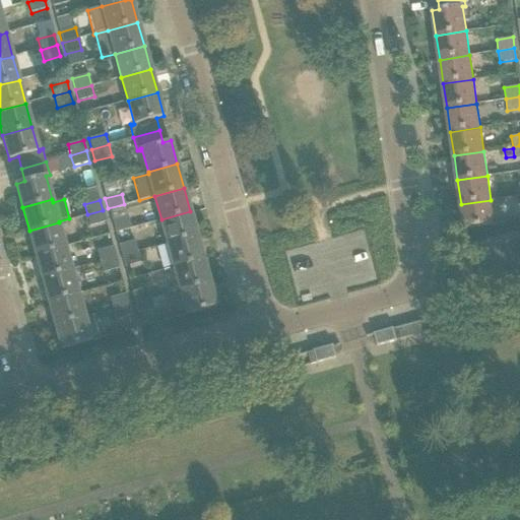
[(491,200),(461,204),(464,229),(495,224),(491,200)]
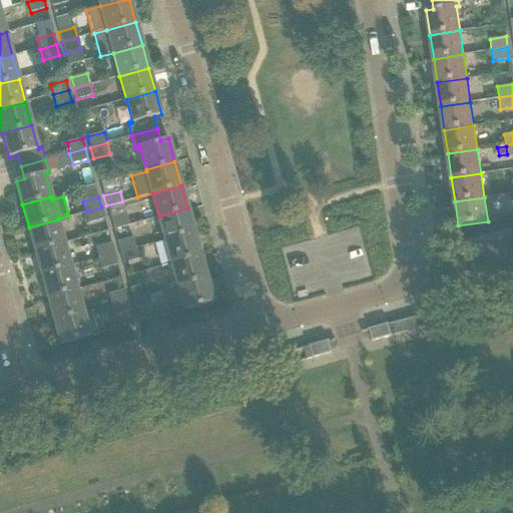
[(122,201),(106,205),(110,217),(126,213),(122,201)]
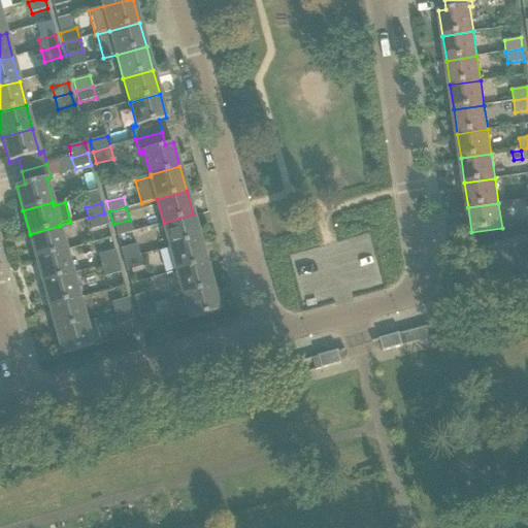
[(104,213),(89,218),(92,230),(107,225),(104,213)]
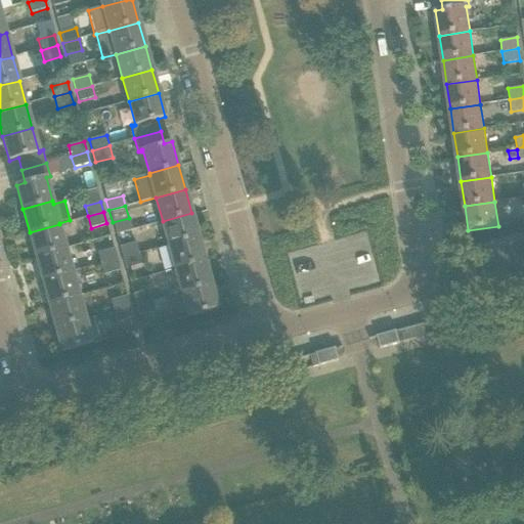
[(163,221),(169,245),(199,236),(191,213),(163,221)]
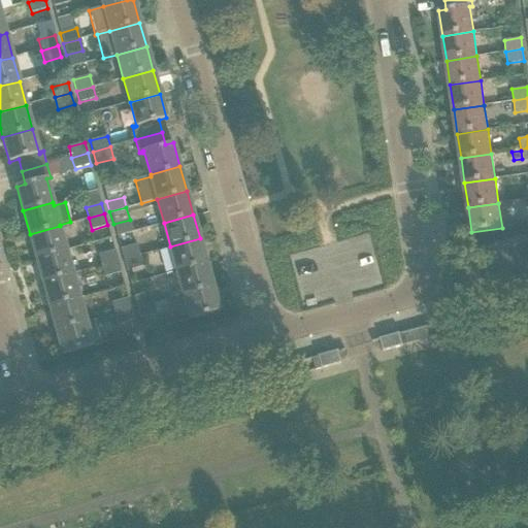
[(30,234),(36,258),(66,250),(60,226),(30,234)]
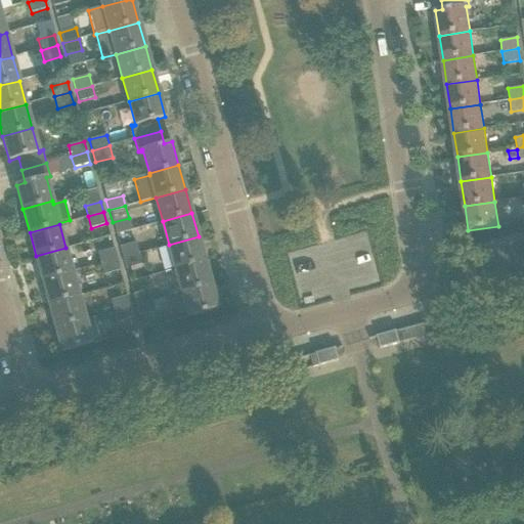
[(169,245),(175,268),(205,260),(199,236),(169,245)]
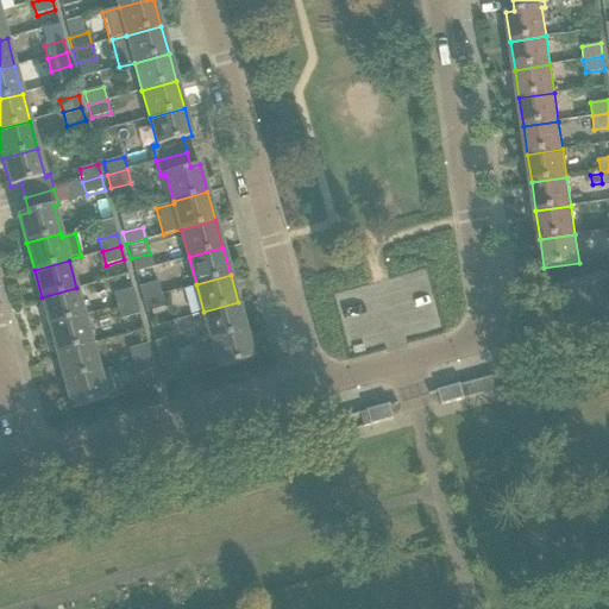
[(158,282),(138,288),(142,300),(161,294),(158,282)]
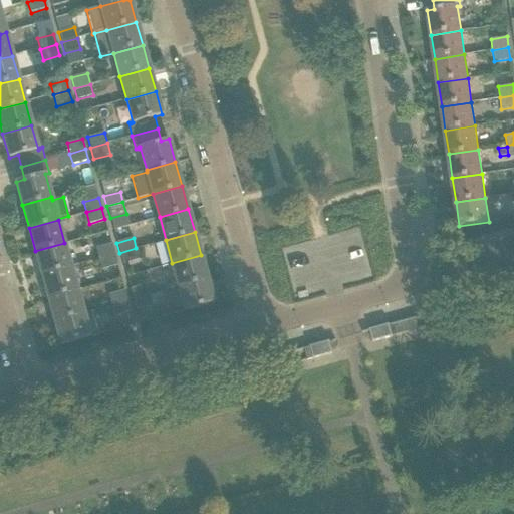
[(35,251),(42,274),(71,266),(64,243),(35,251)]
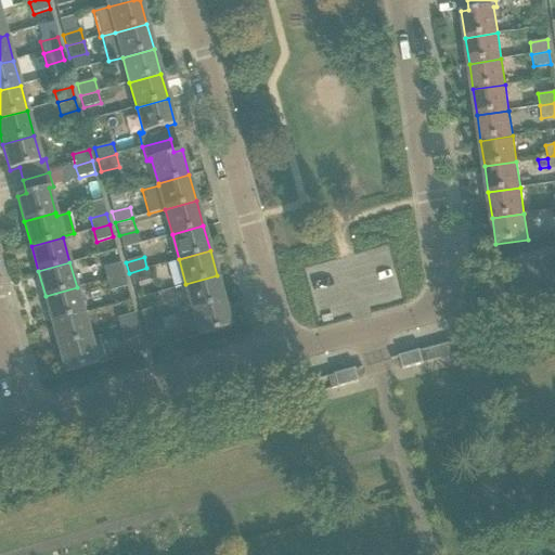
[(104,268),(107,279),(124,274),(120,263),(104,268)]
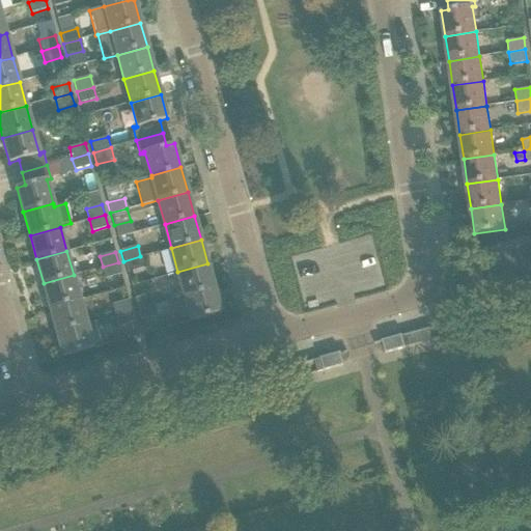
[(140,256),(123,261),(127,273),(144,269),(140,256)]
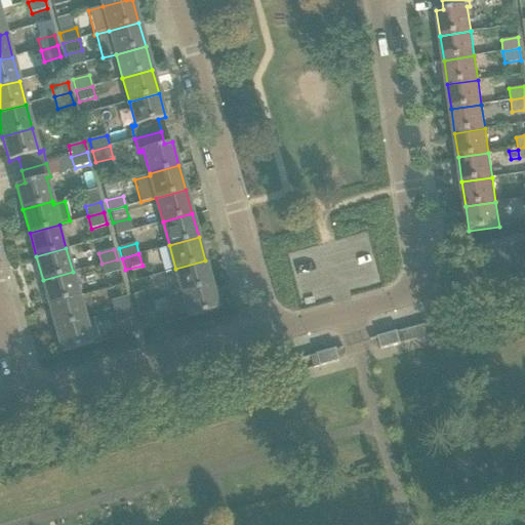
[(117,259),(102,264),(105,276),(120,272),(117,259)]
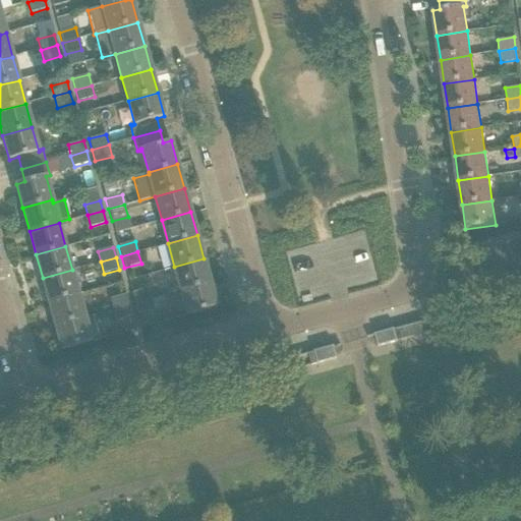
[(174,267),(181,290),(211,282),(204,258),(174,267)]
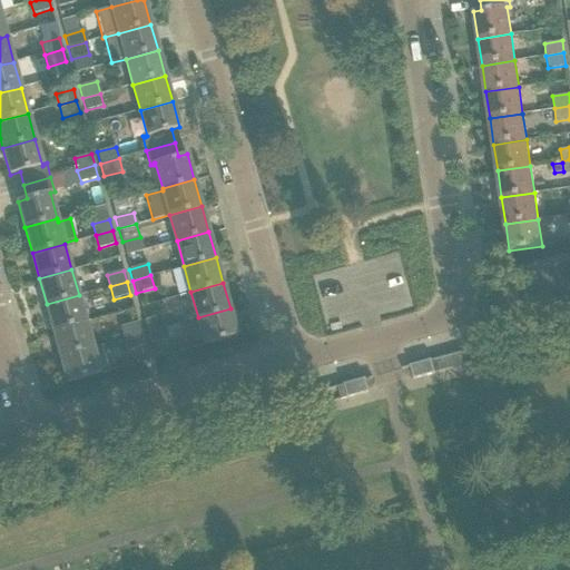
[(47,304),(53,330),(86,321),(79,295),(47,304)]
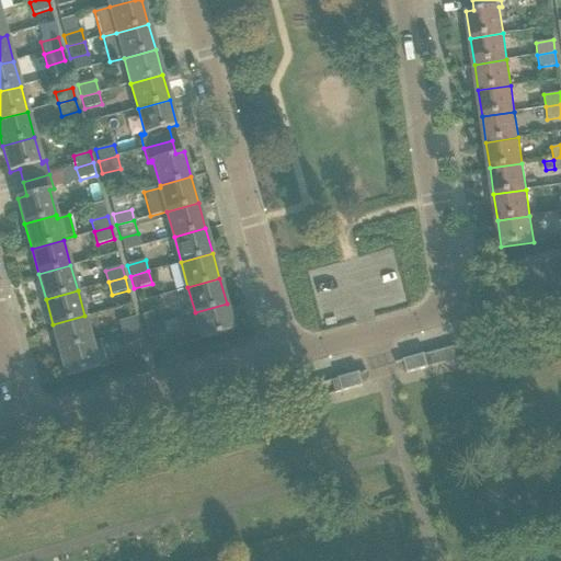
[(227,304),(195,312),(202,339),(233,330),(227,304)]
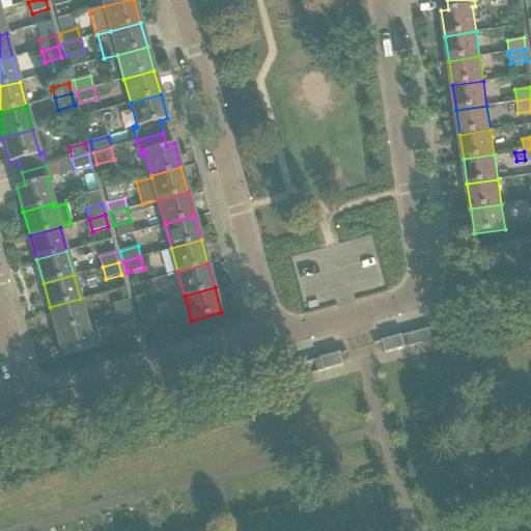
[(151,294),(136,298),(139,309),(155,305),(151,294)]
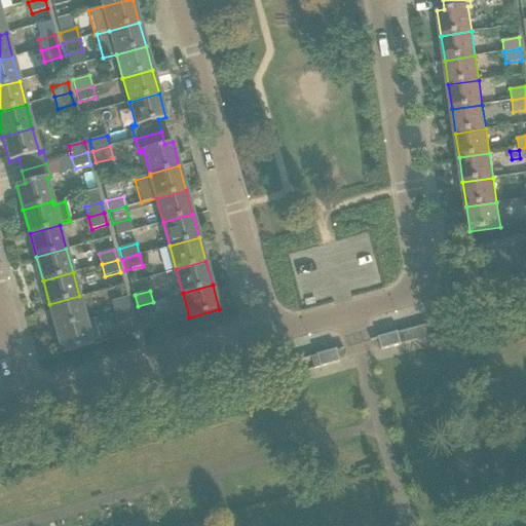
[(49,304),(57,329),(86,320),(79,296),(49,304)]
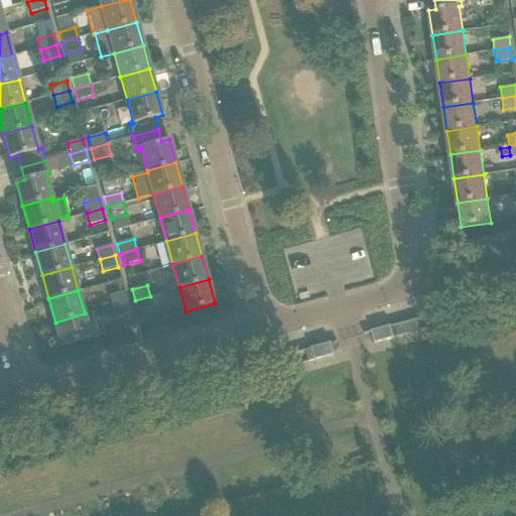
[(128,302),(125,291),(110,295),(113,306),(128,302)]
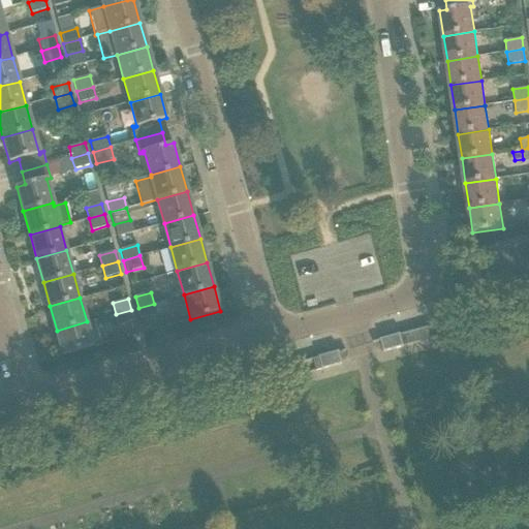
[(142,319),(158,314),(154,304),(138,308),(142,319)]
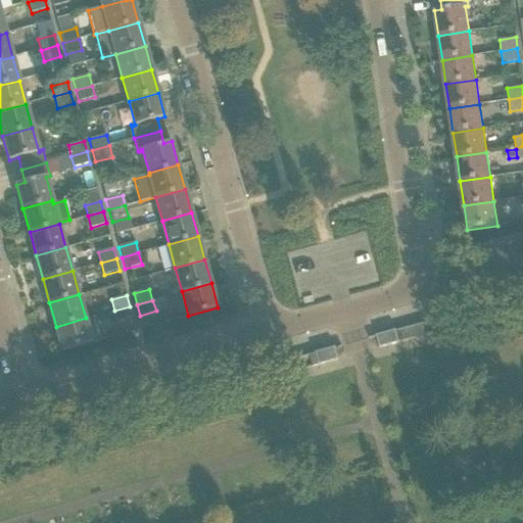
[(114,311),(117,322),(133,318),(130,306),(114,311)]
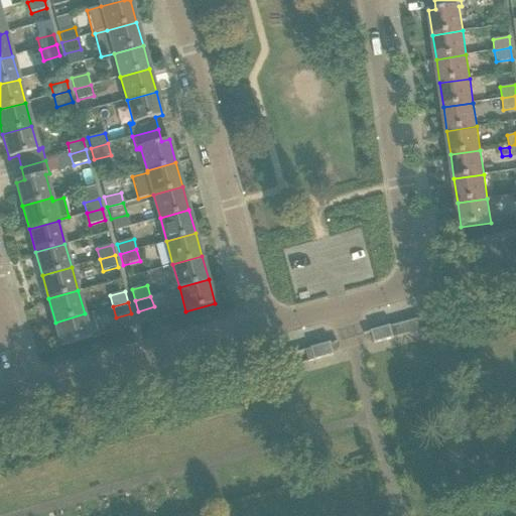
[(85,313),(55,323),(61,346),(91,338),(85,313)]
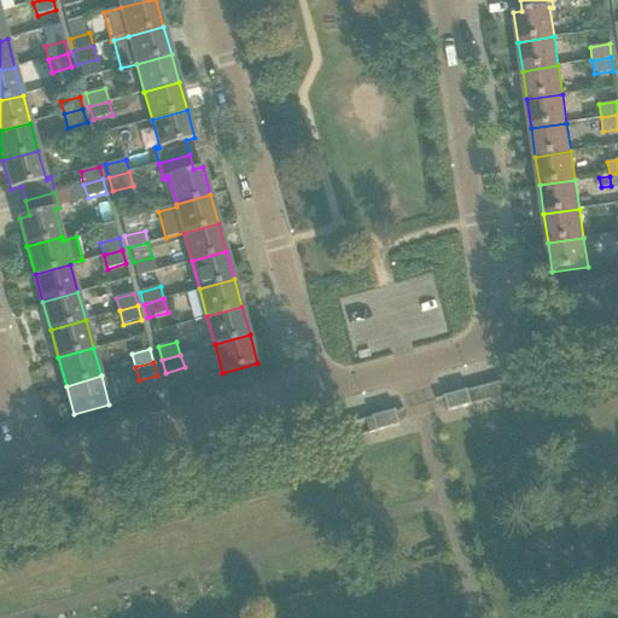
[(467,390),(443,397),(448,413),(471,406),(467,392),(467,390)]
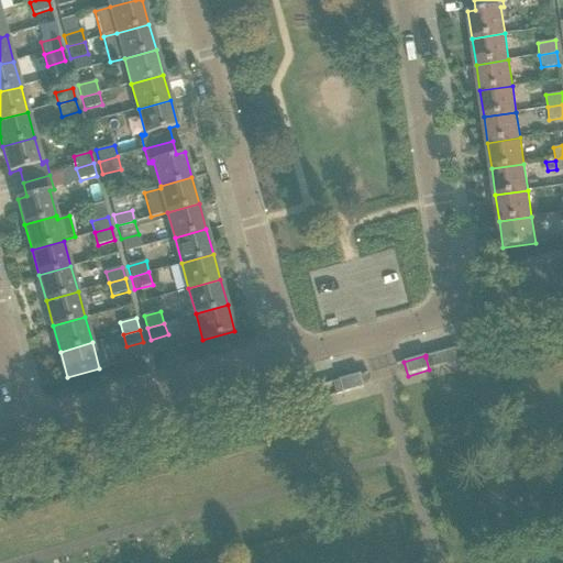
[(338,381),(339,382),(333,383),(333,385),(335,394),(337,396),(363,388),(360,374),(338,381)]
